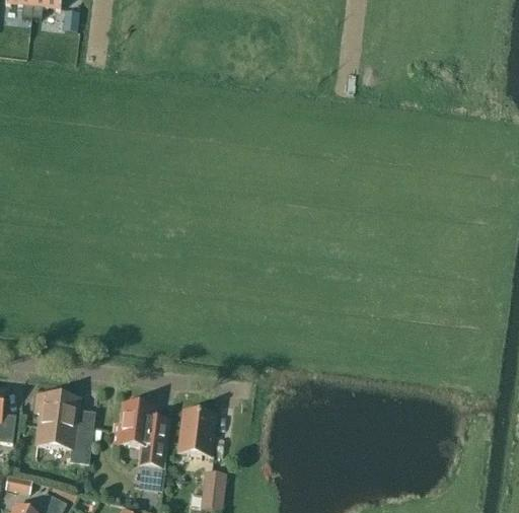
[(5,0),(5,2),(22,4),(21,15),(30,16),(32,0),(5,0)]
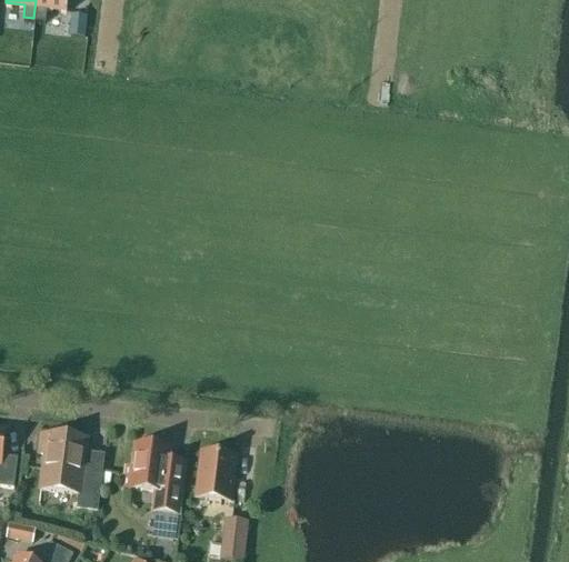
[(36,0),(33,18),(45,19),(47,8),(66,10),(67,0),(36,0)]
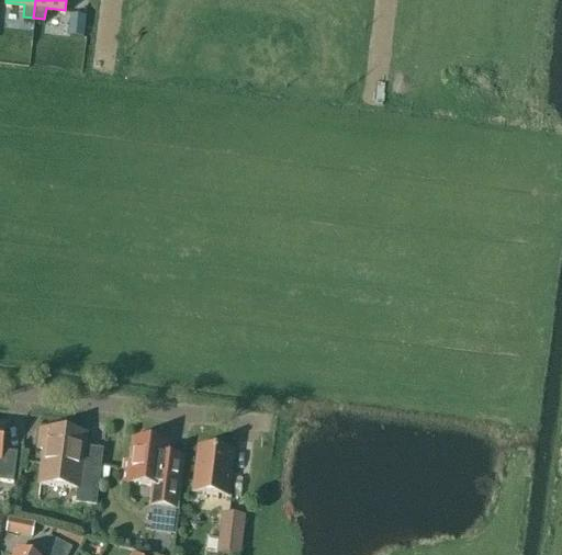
[(71,10),(69,31),(82,33),(86,12),(71,10)]
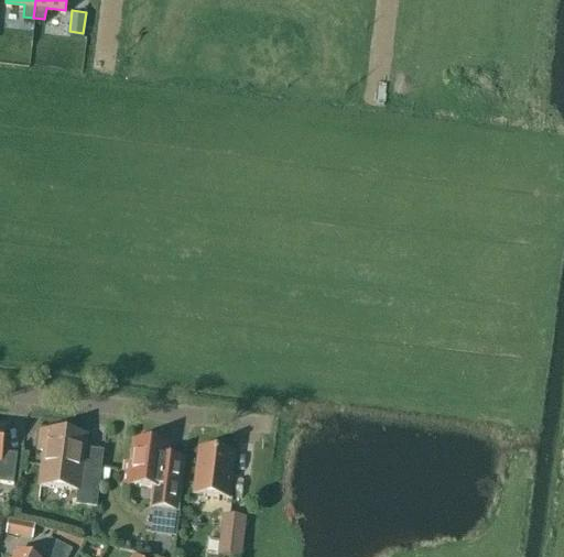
[(4,421),(0,419),(0,478),(13,480),(17,449),(1,447),(4,421)]
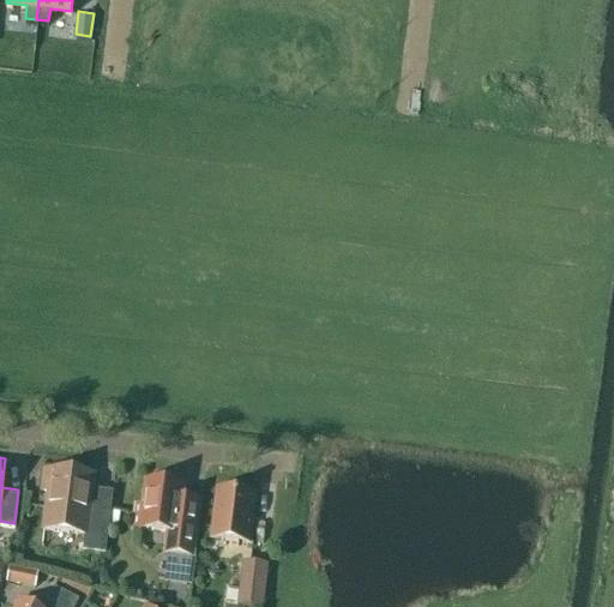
[(104,548),(109,510),(88,508),(92,469),(50,464),(50,466),(44,464),(41,485),(48,486),(43,524),(84,529),(82,546),(104,548)]
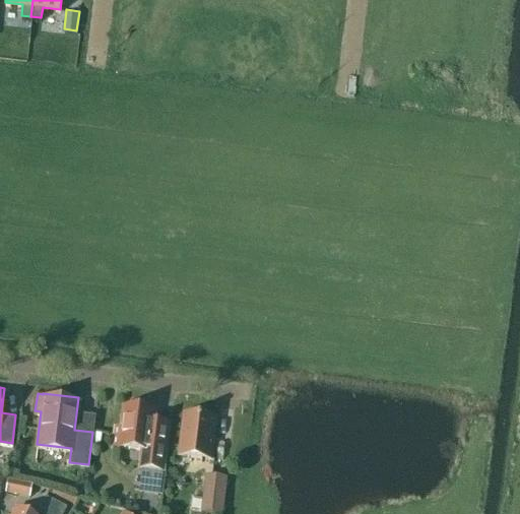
[(114,423),(112,443),(140,446),(138,464),(141,464),(139,482),(161,485),(164,467),(167,441),(169,420),(153,418),(155,407),(122,403),(120,423),(114,423)]
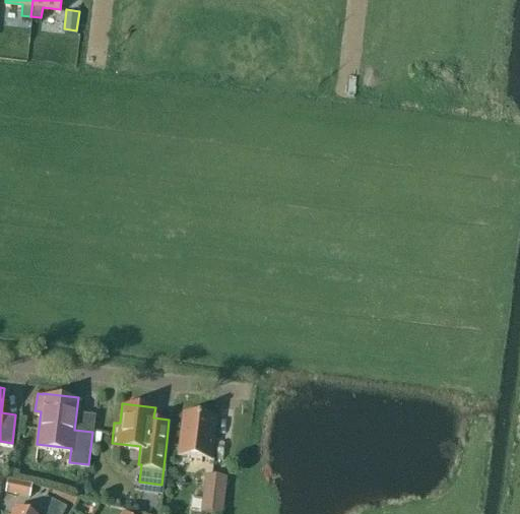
[(209,455),(214,414),(184,410),(179,452),(209,455)]
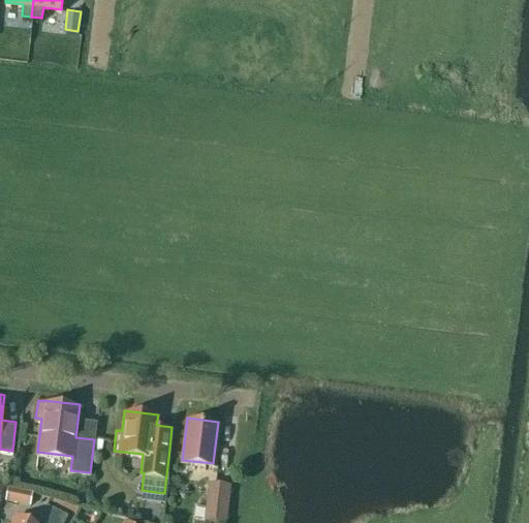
[(226,520),(230,481),(207,479),(203,517),(226,520)]
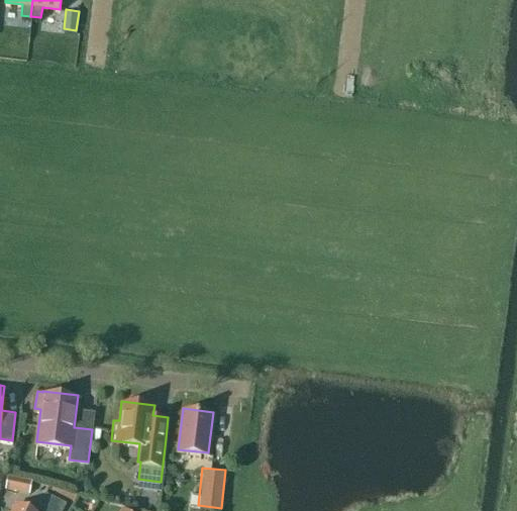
[(7,473),(5,485),(17,488),(19,475),(7,473)]
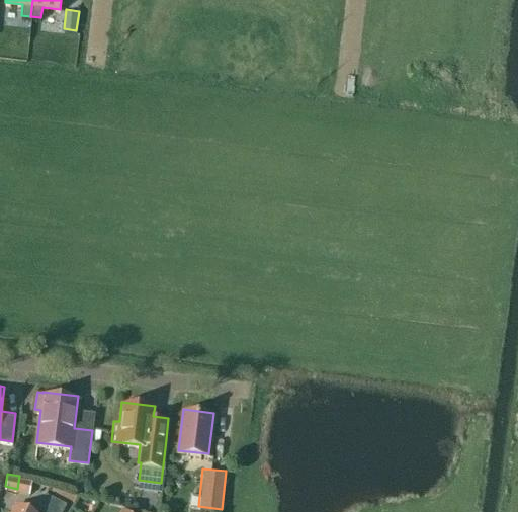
[(9,511),(60,511),(66,501),(45,491),(33,511),(32,511),(15,503),(9,511)]
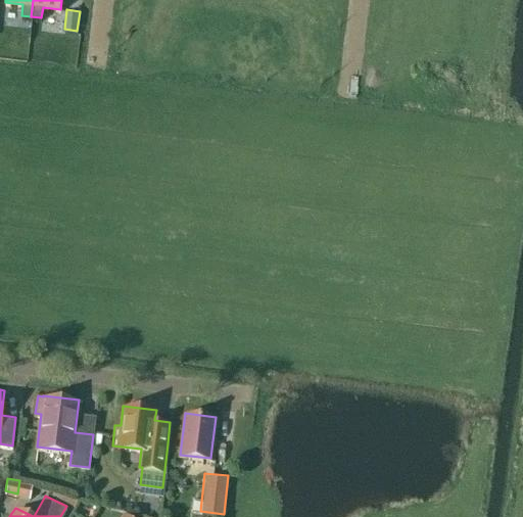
All buildings are outlined.
